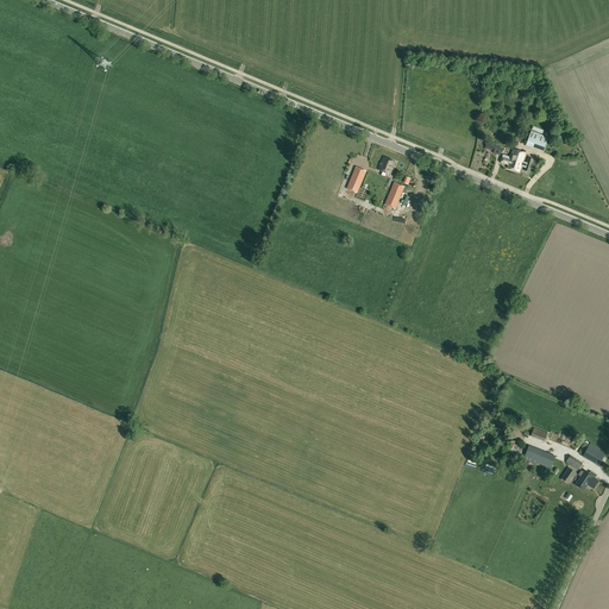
[(556,131),(558,140),(570,138),(567,129),(556,131)]
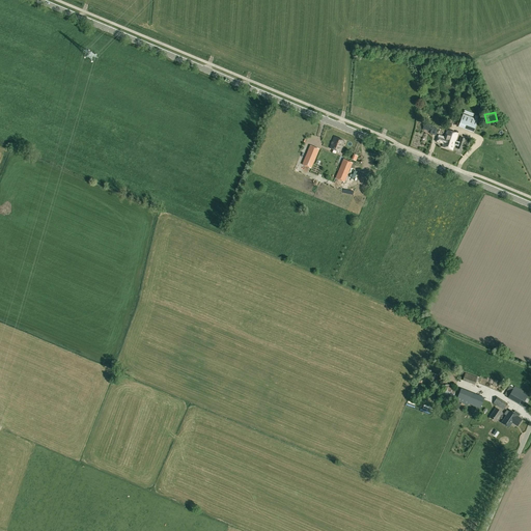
[(463,114),(457,127),(473,133),(478,119),(463,114)]
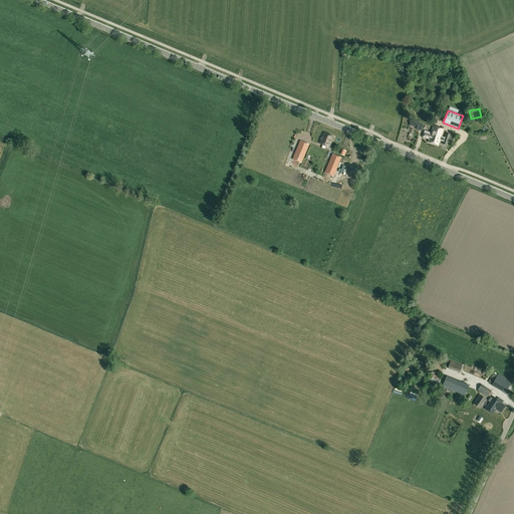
[(419,121),(411,118),(409,124),(417,127),(416,130),(422,132),(424,125),(418,123),(419,121)]
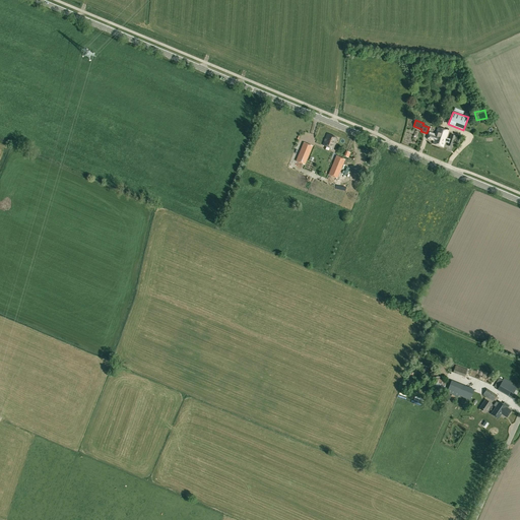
[(447,145),(452,147),(455,136),(451,134),(449,139),(446,138),(448,131),(438,128),(435,136),(429,134),(427,139),(434,141),(433,143),(443,147),(445,142),(448,143),(447,145)]
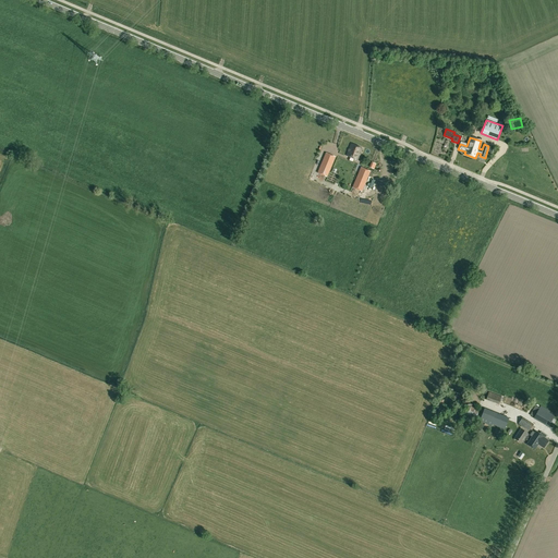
[(351,144),(346,156),(358,160),(362,148),(351,144)]
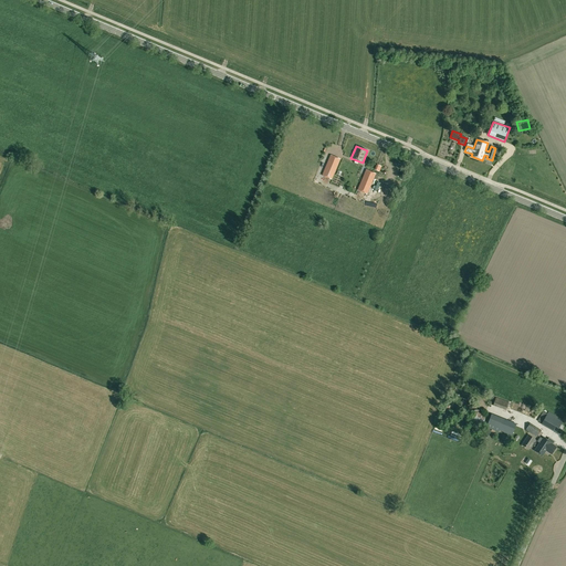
[(338,164),(329,160),(323,175),(332,179),(338,164)]
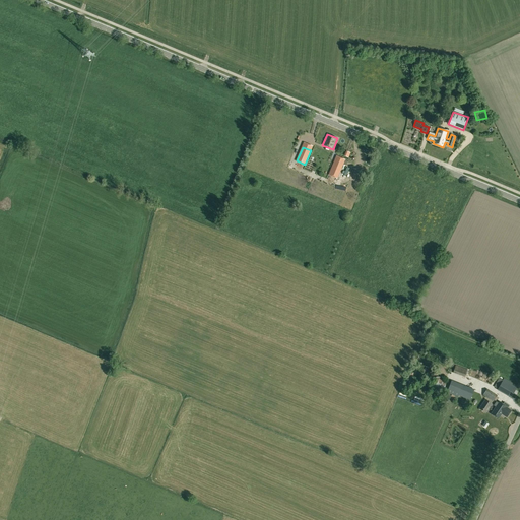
[(329,175),(336,178),(342,164),(344,159),(337,156),(335,161),(329,175)]
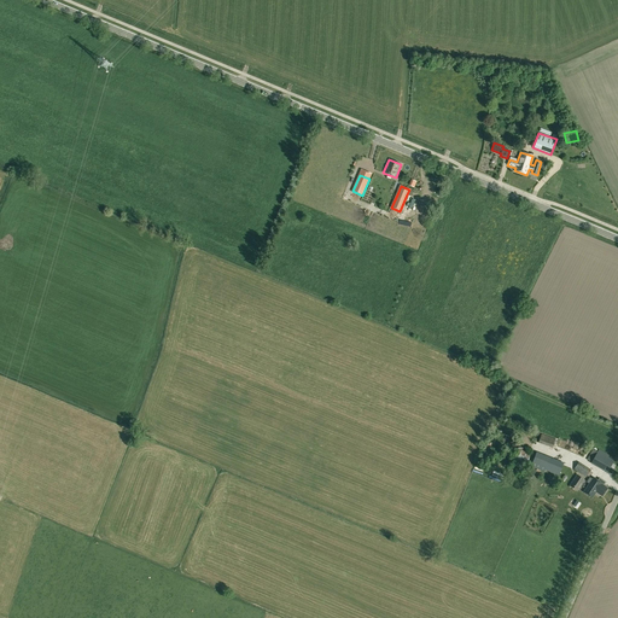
[(553,448),(555,439),(541,435),(538,443),(553,448)]
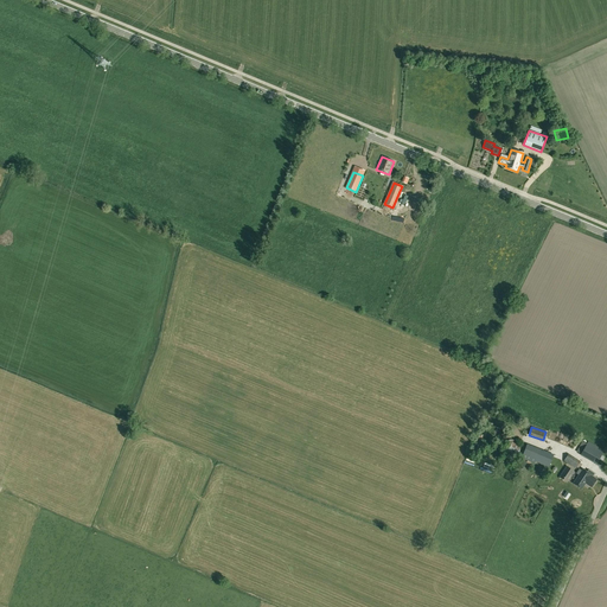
[(582,441),(576,452),(596,464),(600,459),(604,460),(605,458),(601,455),(604,451),(588,441),(587,443),(582,441)]
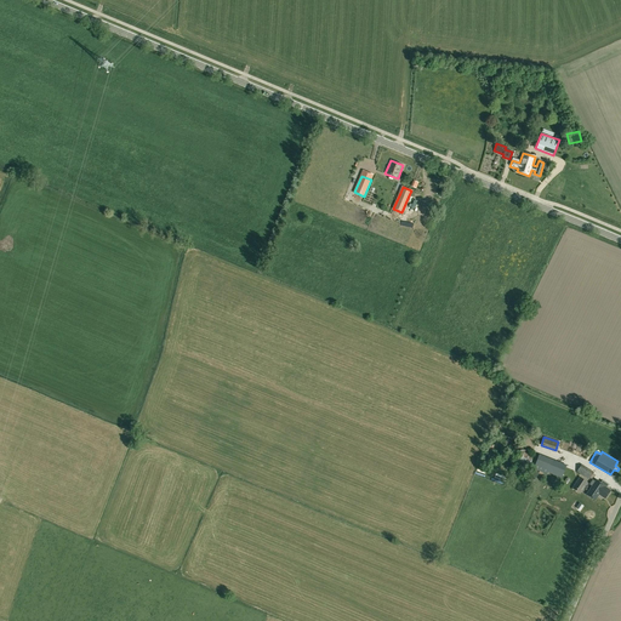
[(539,453),(535,466),(551,471),(554,456),(539,453)]
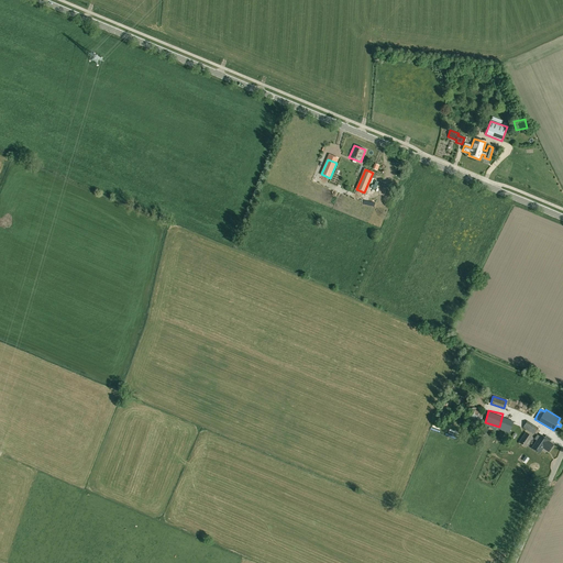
[(505,422),(519,428),(521,422),(507,417),(505,422)]
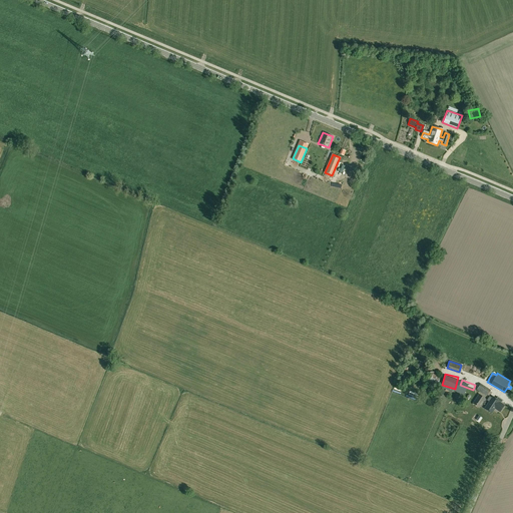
[(486,397),(491,390),(480,384),(476,390),(486,397)]
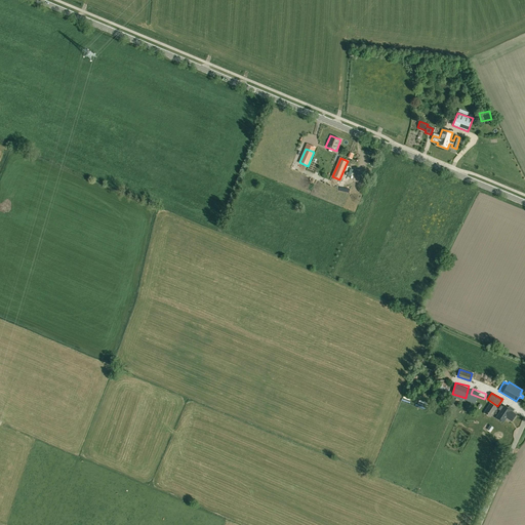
[(490,403),(484,412),(490,417),(496,408),(490,403)]
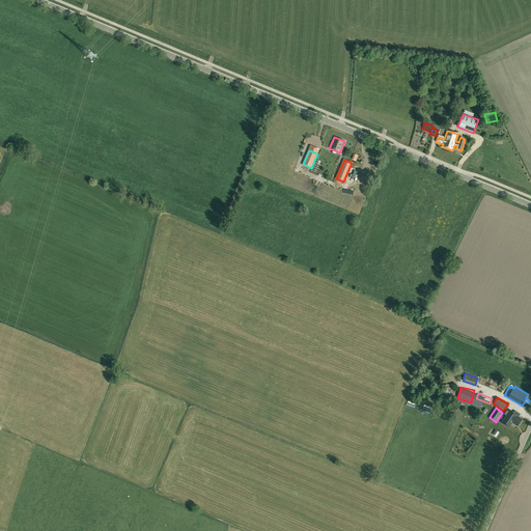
[(508,412),(506,411),(504,414),(506,416),(501,423),(508,428),(512,423),(518,426),(522,419),(516,416),(509,411),(508,412)]
